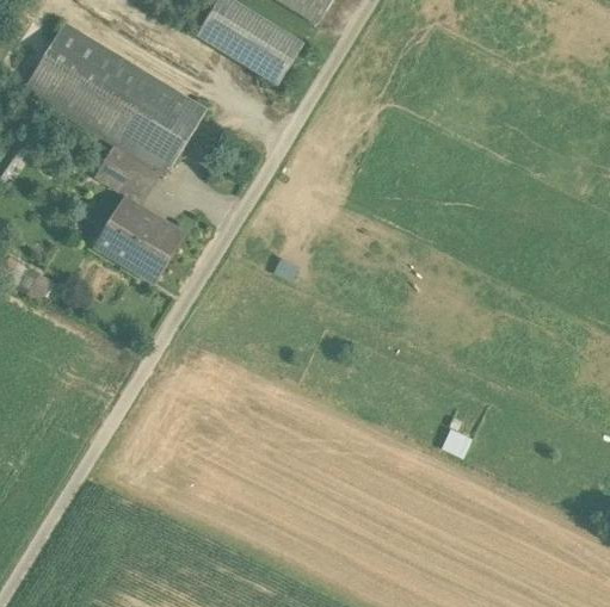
[(305,43),(234,0),(217,0),(197,35),(278,85),(305,43)]
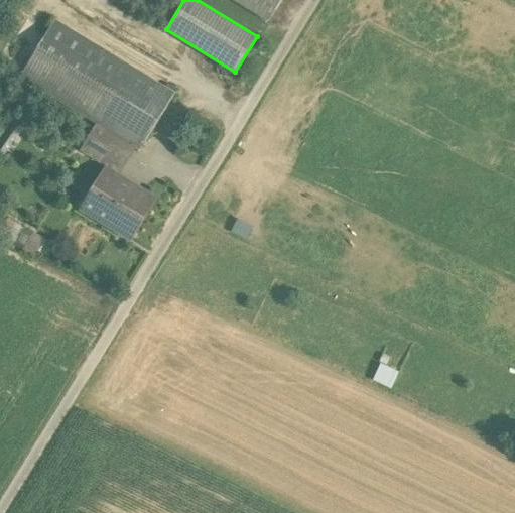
[(236,0),(268,19),(279,0),(236,0)]
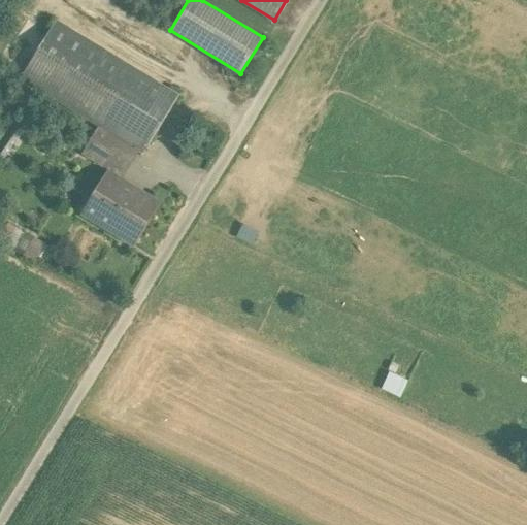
[(179,94),(56,19),(21,76),(99,124),(134,145),(144,152),(179,94)]
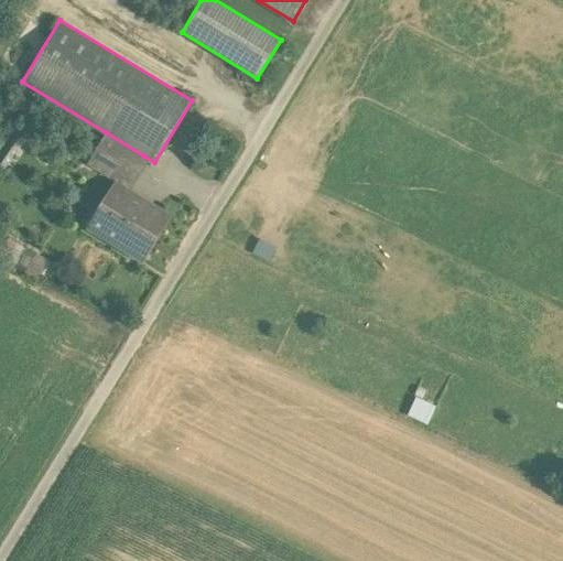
[(143,155),(106,132),(88,161),(127,184),(143,155)]
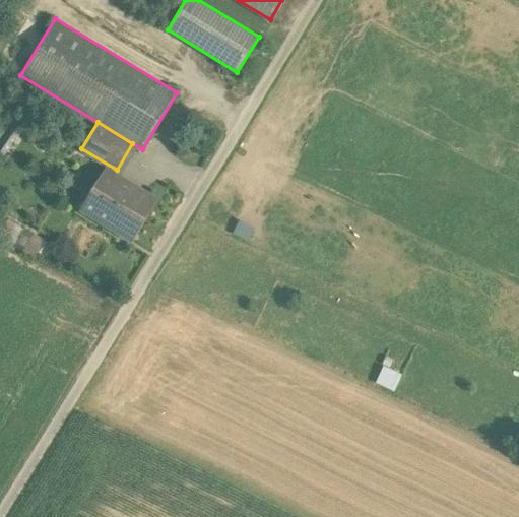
[(154,199),(107,171),(94,191),(107,198),(96,215),(131,237),(154,199)]
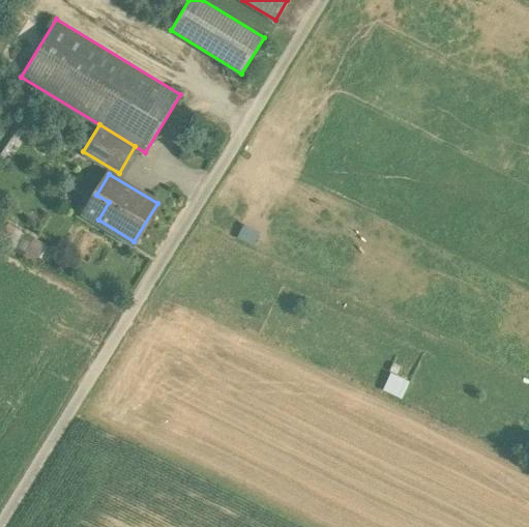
[(23,231),(18,249),(36,254),(41,237),(23,231)]
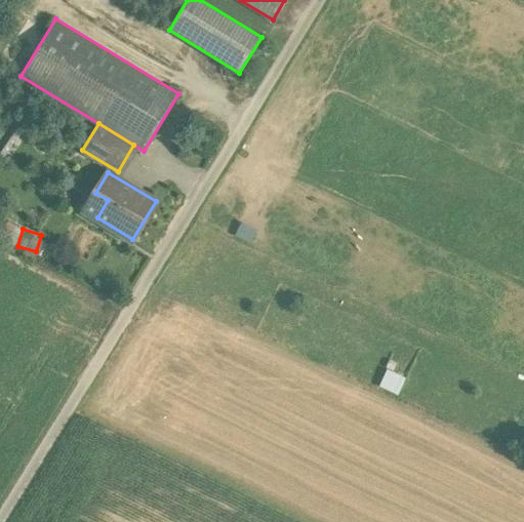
[(386,366),(378,383),(397,390),(404,374),(386,366)]
